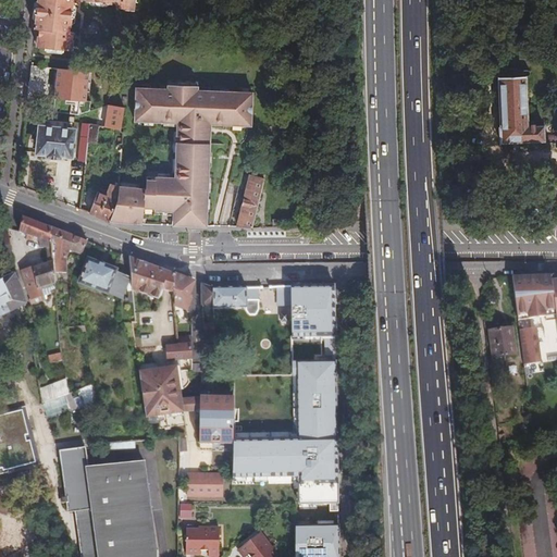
[(37,0),(35,28),(36,28),(35,45),(70,49),(72,31),(67,31),(71,0),(85,0),(114,3),(114,8),(132,9),(133,0),(37,0)]
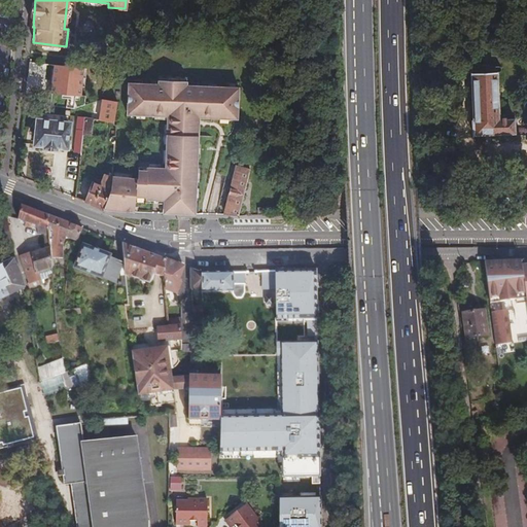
[(28,60),(27,70),(36,70),(37,61),(28,60)]
